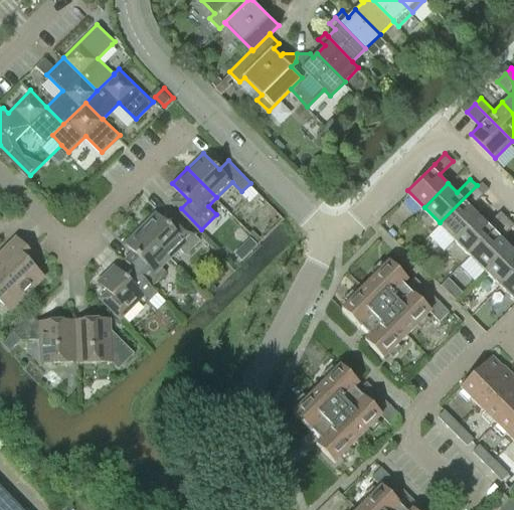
[(455,237),(479,214),(470,205),(484,192),(477,185),(440,222),(455,237)]
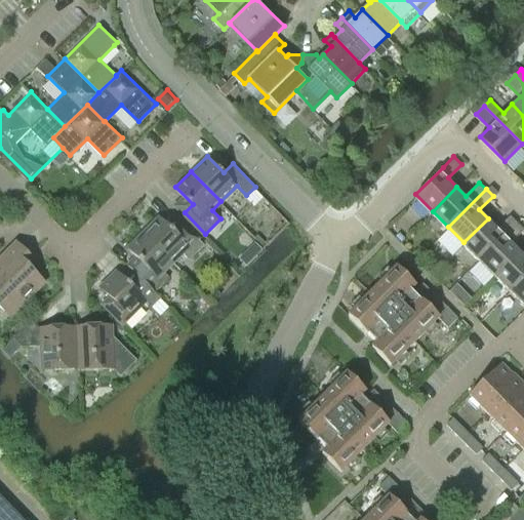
[(479,258),(517,221),(511,213),(496,227),(488,218),(464,242),(479,258)]
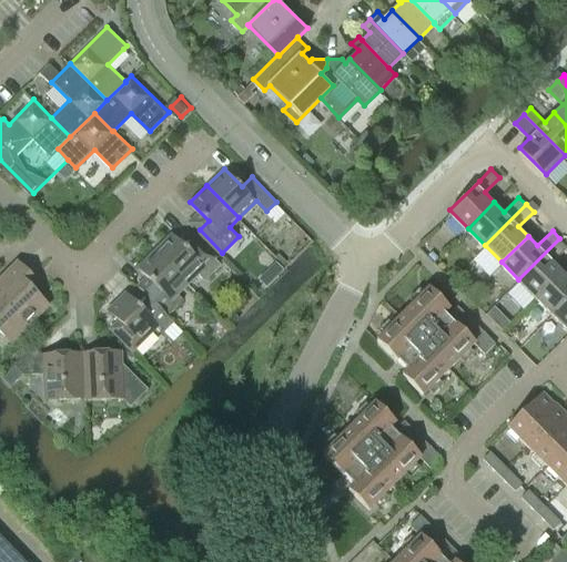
[(221,263),(200,241),(191,249),(172,232),(155,248),(188,282),(199,272),(205,278),(221,263)]
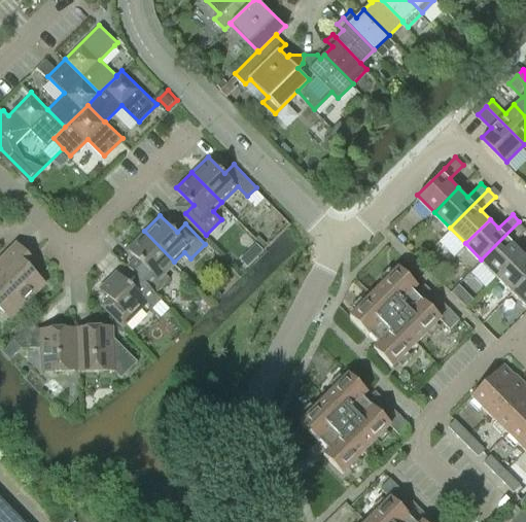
[(521,250),(514,242),(525,230),(525,228),(519,221),(481,259),(497,275),(521,250)]
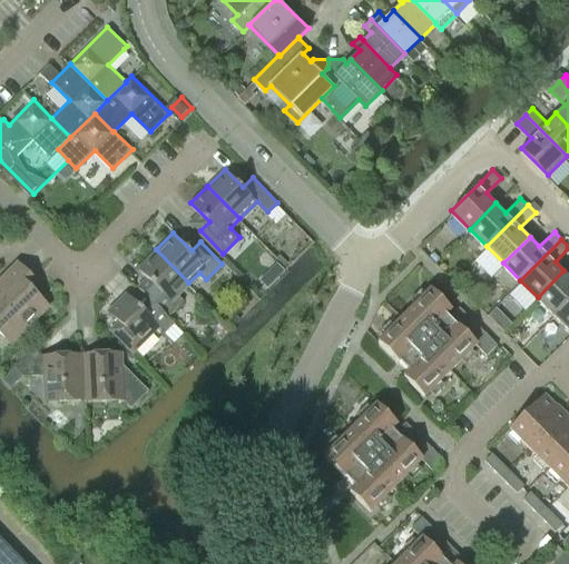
[(178,293),(188,283),(156,249),(138,266),(157,285),(148,294),(155,300),(168,315),(185,298),(178,293)]
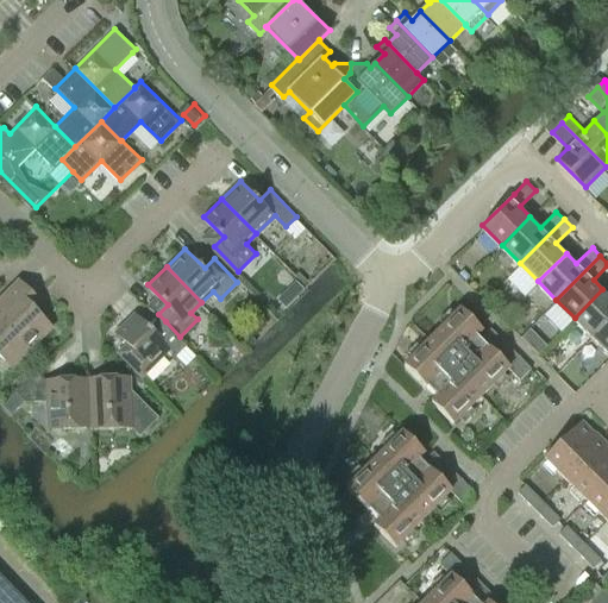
[(19,281),(0,299),(0,352),(11,364),(51,325),(36,309),(42,303),(19,281)]
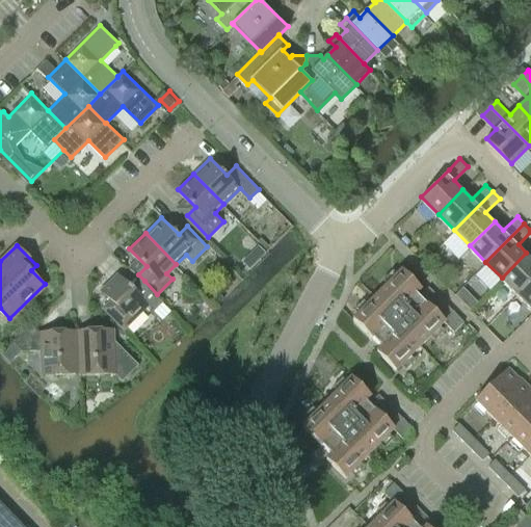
[(518,293),(530,279),(530,257),(526,253),(502,278),(518,293)]
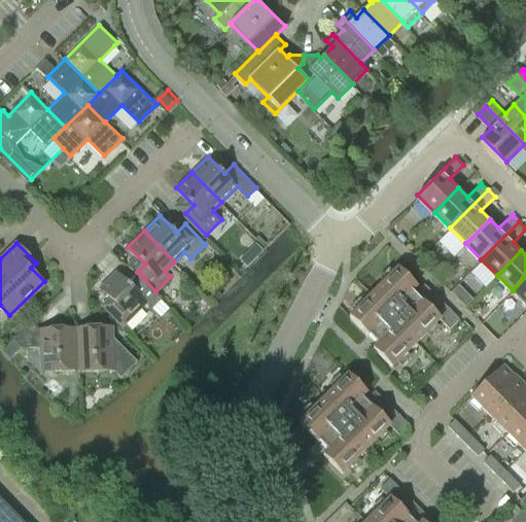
[(399,265),(350,315),(378,343),(374,347),(392,366),(441,317),(450,326),(460,316),(426,282),(417,291),(413,288),(418,283),(399,265)]
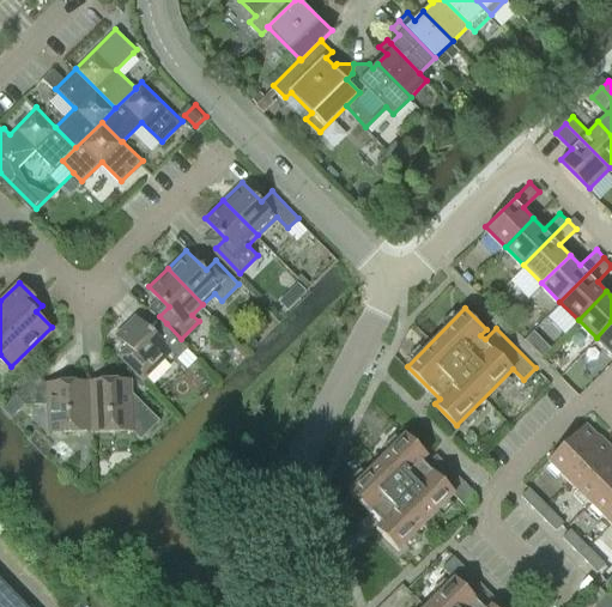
[(181,339),(167,323),(157,333),(137,313),(117,333),(128,344),(120,353),(143,376),(171,348),(177,356),(188,345),(181,339)]
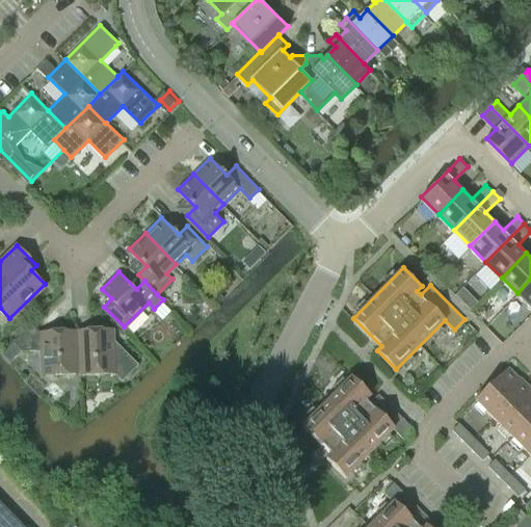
[(530,279),(518,293),(530,307),(530,279)]
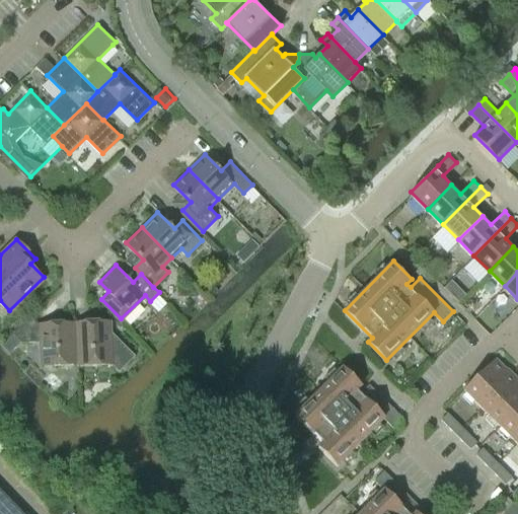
[(77,362),(75,321),(41,322),(32,314),(13,333),(21,341),(41,340),(42,364),(77,362)]
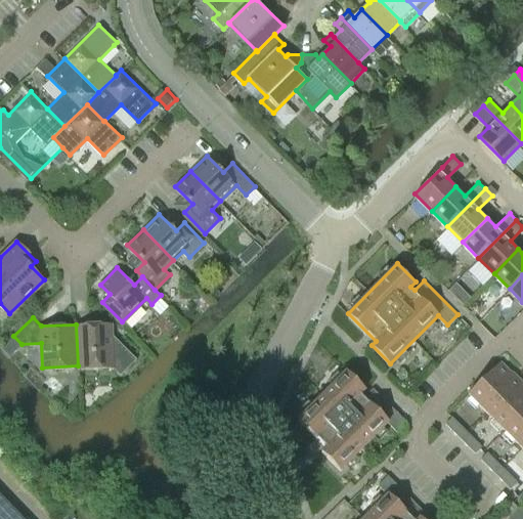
[(76,325),(78,365),(78,368),(113,365),(120,374),(136,358),(115,335),(112,336),(111,322),(76,325)]
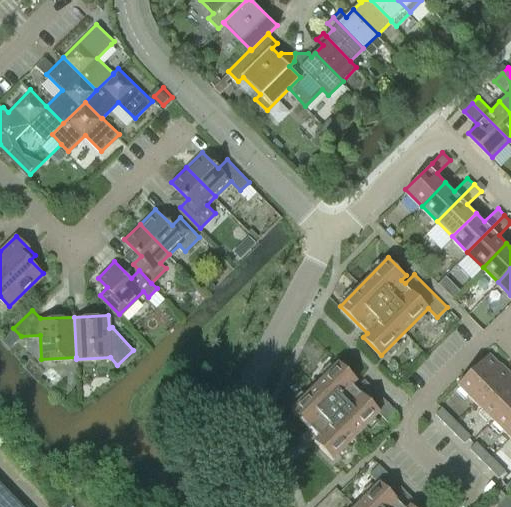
[(476,401),(509,368),(505,365),(504,366),(489,352),(458,383),(476,401)]
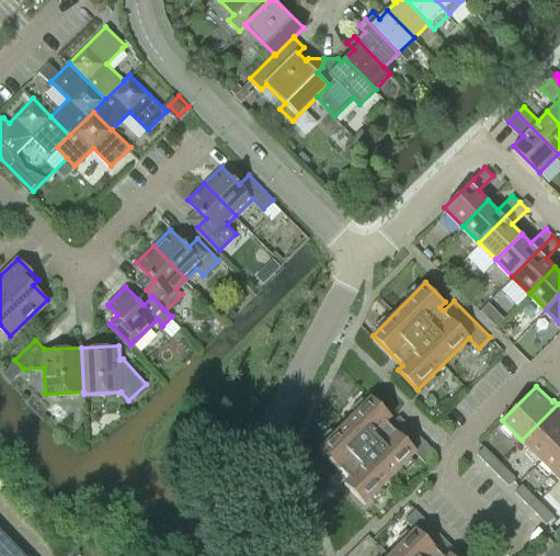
[(372,396),(319,449),(349,477),(344,483),(365,502),(415,451),(426,461),(436,451),(399,413),(390,423),(386,420),(391,416),(372,396)]
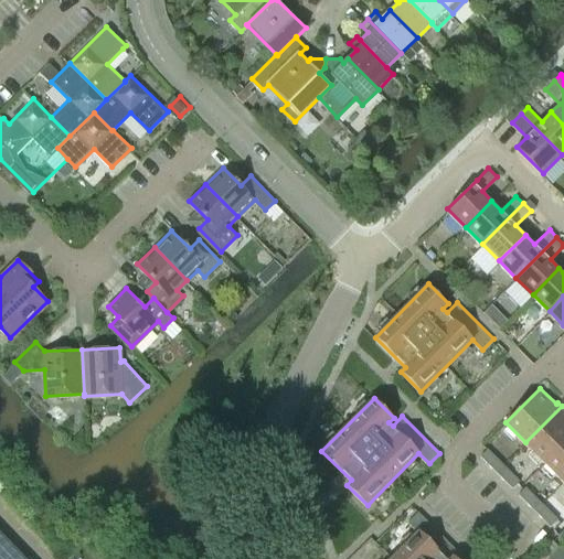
[(544,461),(563,441),(563,408),(562,406),(525,442),(544,461)]
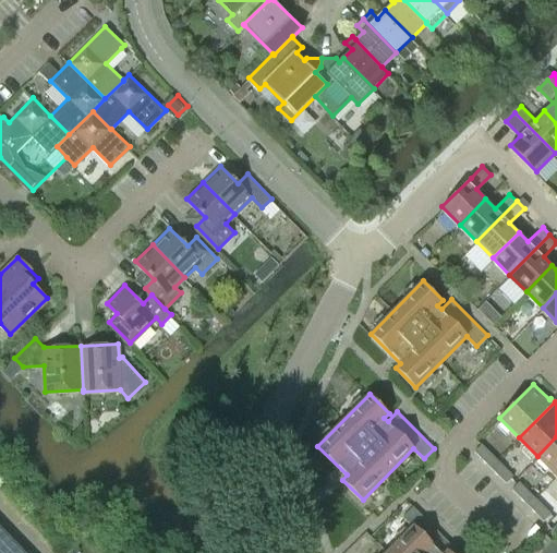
[(556,436),(537,456),(556,473),(556,436)]
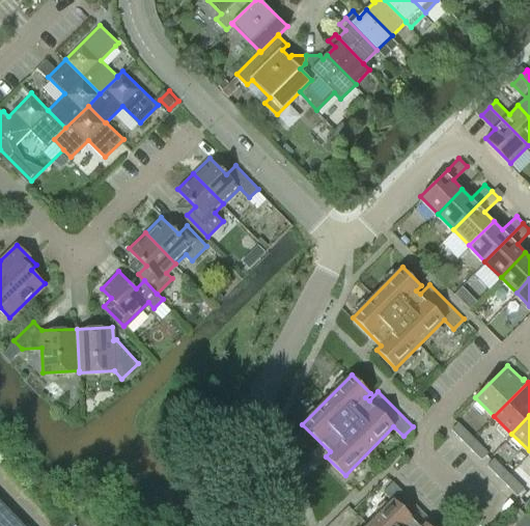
[(467,443),(474,436),(458,420),(452,427),(467,443)]
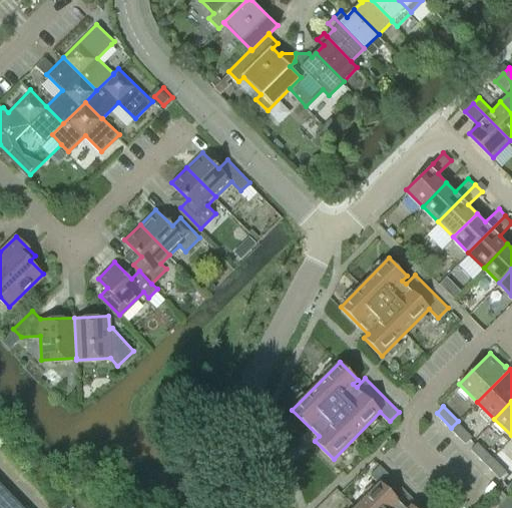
[(458,421),(451,428),(466,442),(472,435),(458,421)]
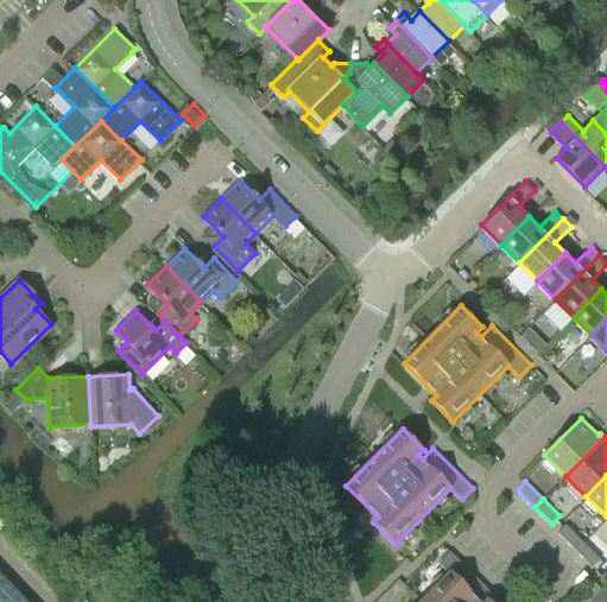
[(576,547),(585,539),(567,523),(558,530),(576,547)]
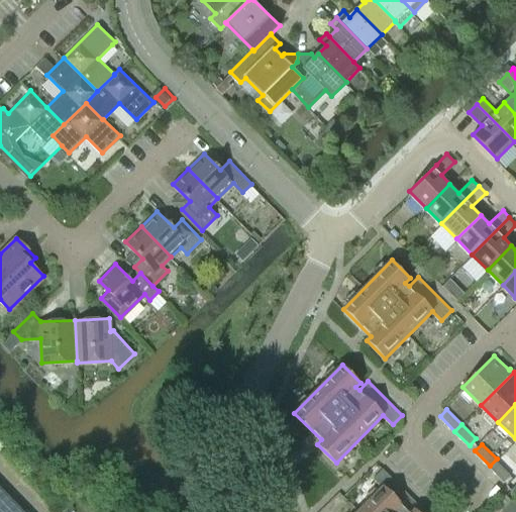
[(497,458),(490,466),(504,480),(511,473),(497,458)]
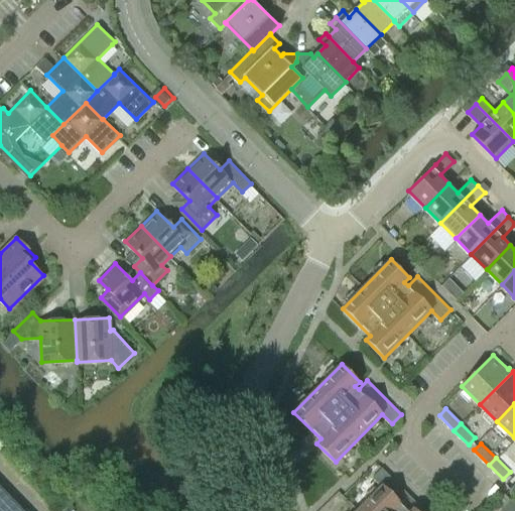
[(383,485),(356,510),(418,510),(415,507),(411,510),(410,510),(408,508),(416,500),(382,466),(373,476),(383,485)]
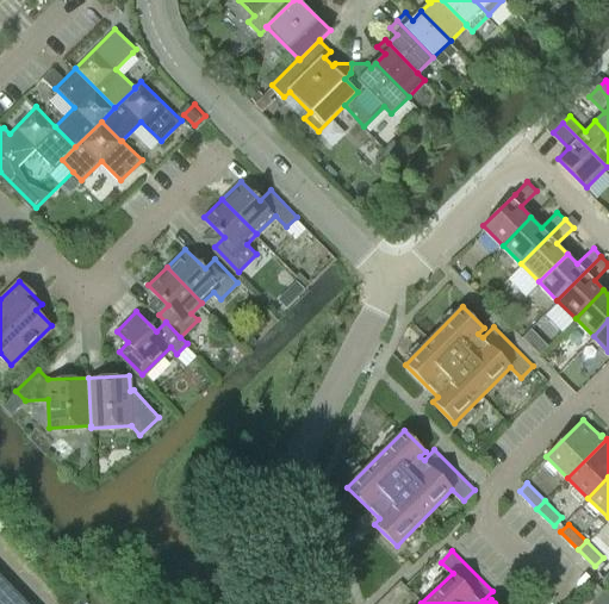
[(30,603),(0,572),(0,603),(30,603)]
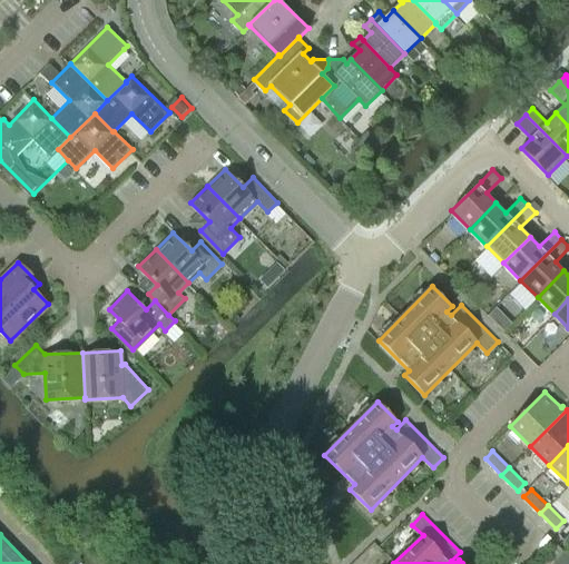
[(553,562),(565,550),(558,543),(547,555),(553,562)]
